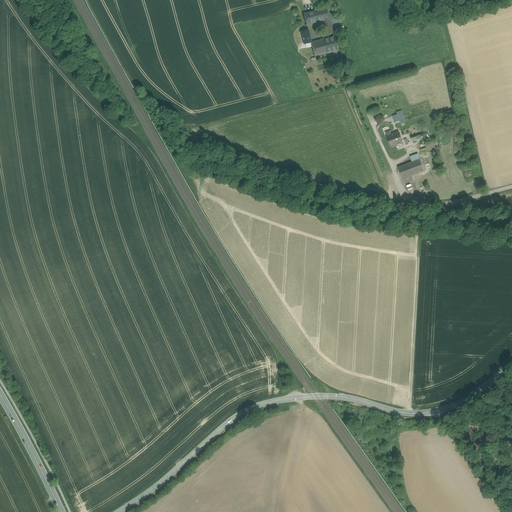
[(329,19),(326,8),(303,14),(306,25),(323,21),(329,19)]
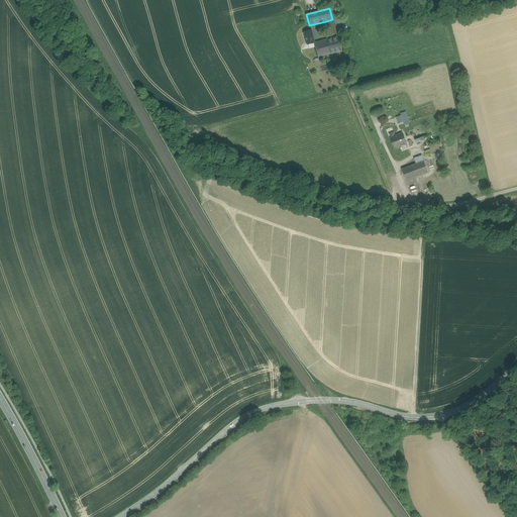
[(336,33),(332,19),(326,21),(330,35),(336,33)]
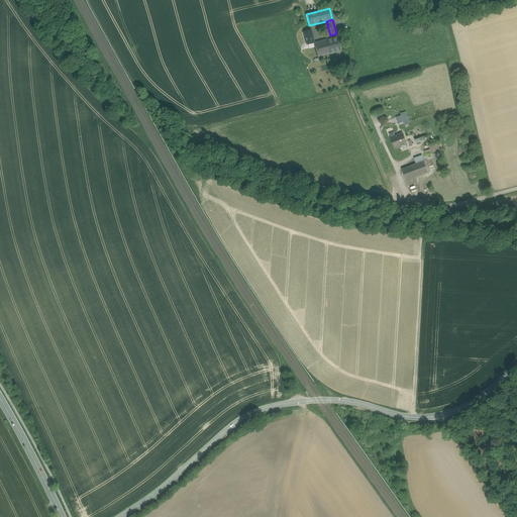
[(311,29),(303,31),(307,44),(314,43),(314,42),(311,29)]
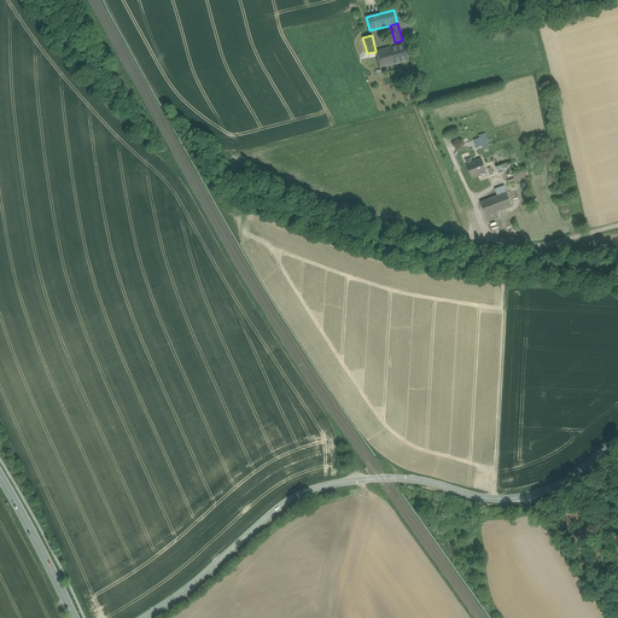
[(403,44),(391,47),(396,64),(408,62),(403,44)]
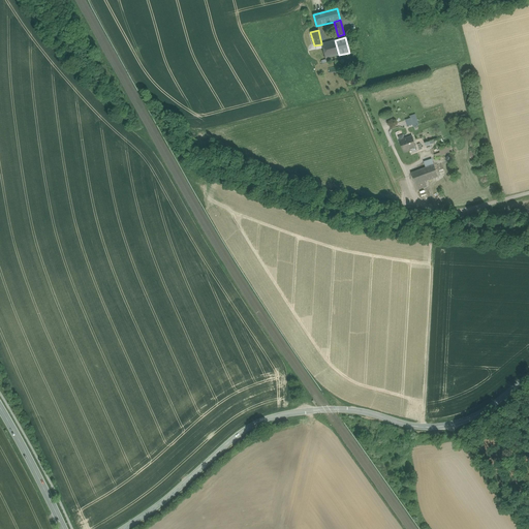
[(335,40),(321,43),(321,44),(325,58),(339,55),(335,40)]
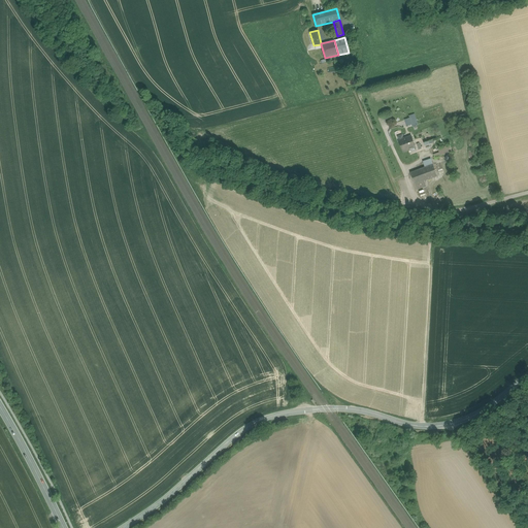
[(404,119),(406,127),(418,123),(415,113),(408,116),(409,118),(404,119)]
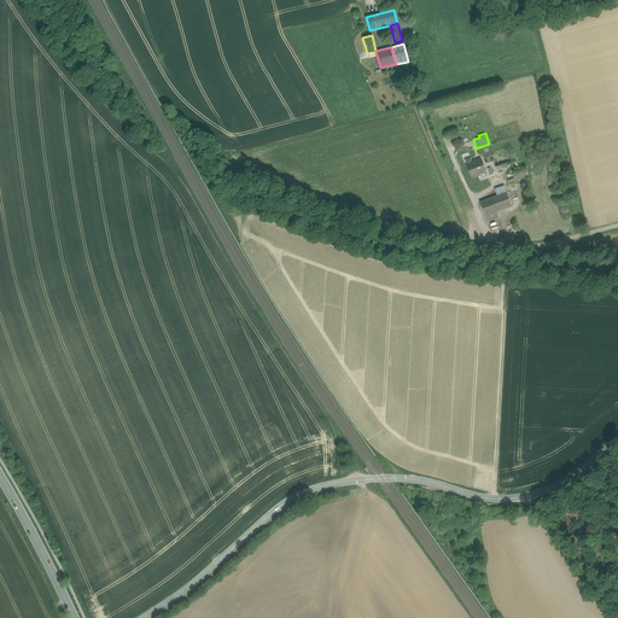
[(467,165),(472,178),(487,173),(482,159),(467,165)]
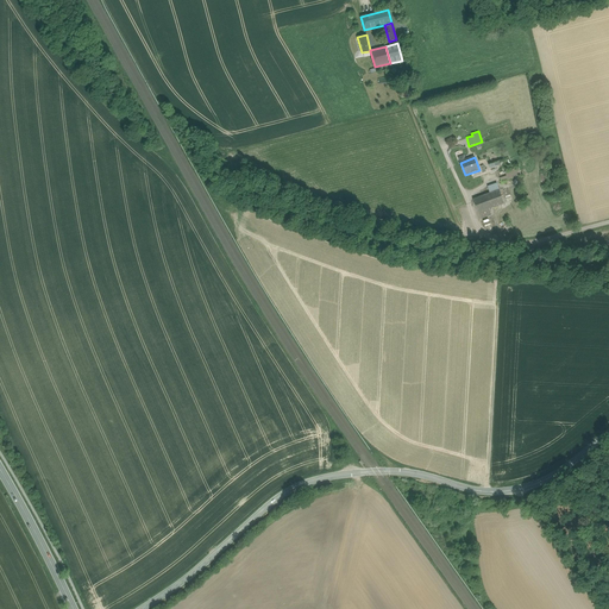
[(519,168),(506,171),(507,176),(500,179),(501,182),(521,177),(519,168)]
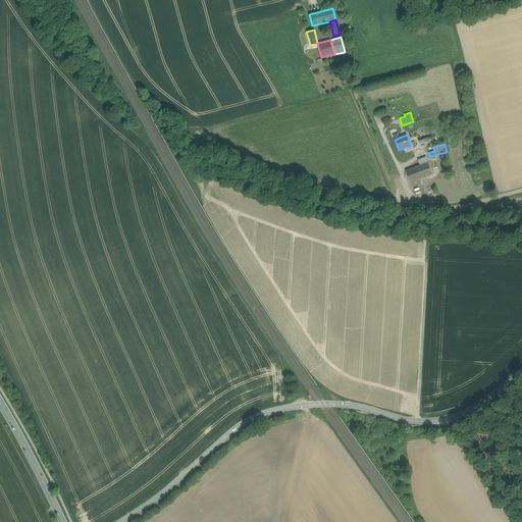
[(428,162),(406,171),(411,187),(421,183),(420,178),(432,174),(428,162)]
